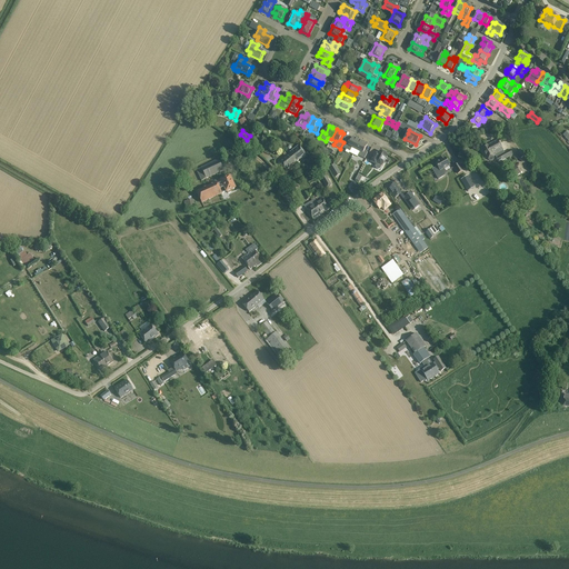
[(356,149),(360,141),(353,138),(350,143),(347,142),(343,148),(350,151),(352,148),(356,149)]
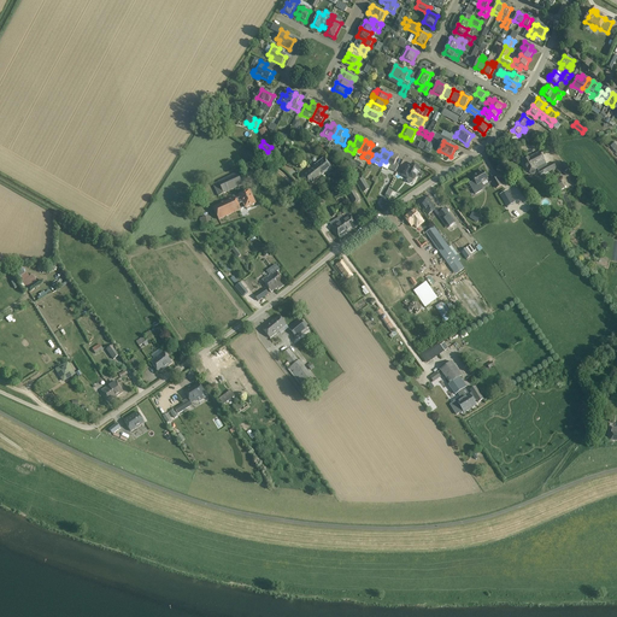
[(548,165),(540,152),(524,160),(532,172),(530,174),(530,175),(533,175),(534,175),(535,174),(535,172),(535,171),(535,170),(538,169),(541,176),(552,170),(553,171),(557,169),(553,163),(548,165)]
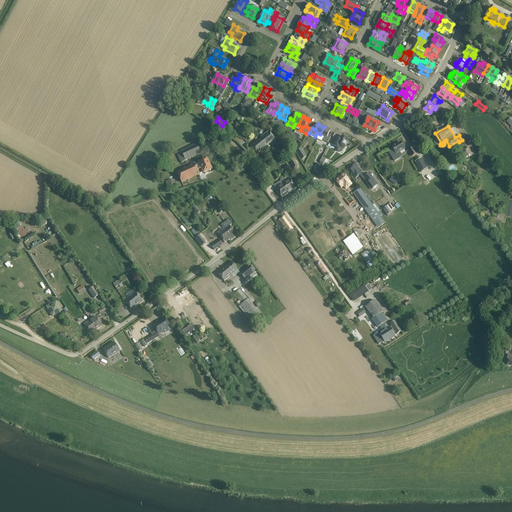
[(324,127),(320,134),(324,136),(323,140),(328,143),(331,137),(328,136),(331,130),(324,127)]
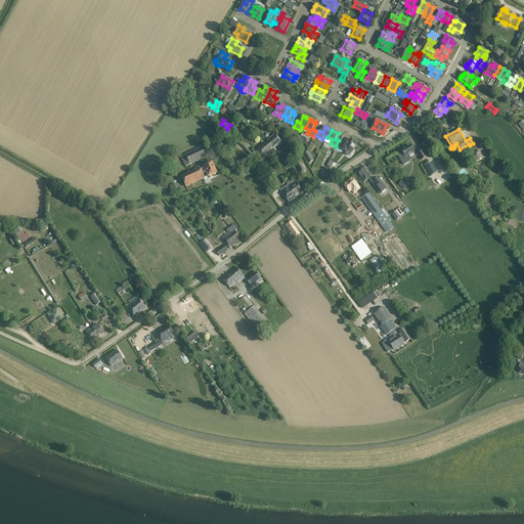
[(275,134),(265,143),(267,146),(269,144),(273,149),(281,142),(275,134)]
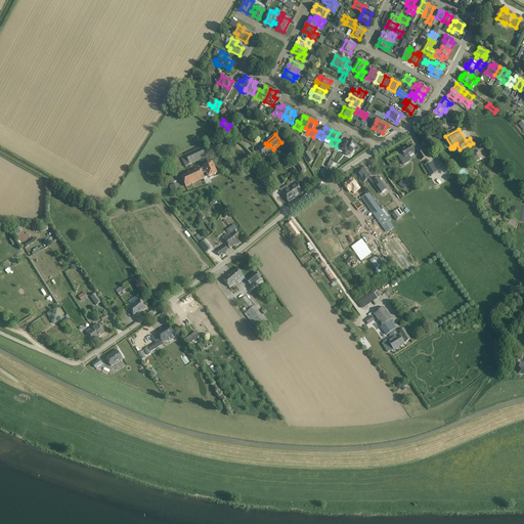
[(483,143),(479,138),(475,141),(479,146),(483,143)]
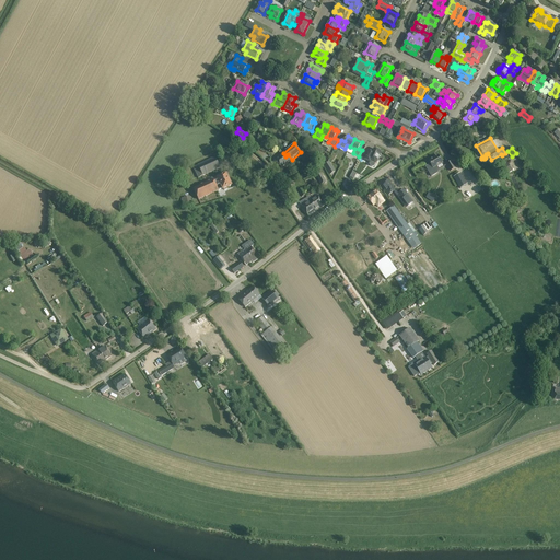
[(364,159),(371,162),(370,164),(370,165),(373,166),(374,166),(376,162),(376,163),(382,152),(374,149),(372,154),(368,152),(364,159)]
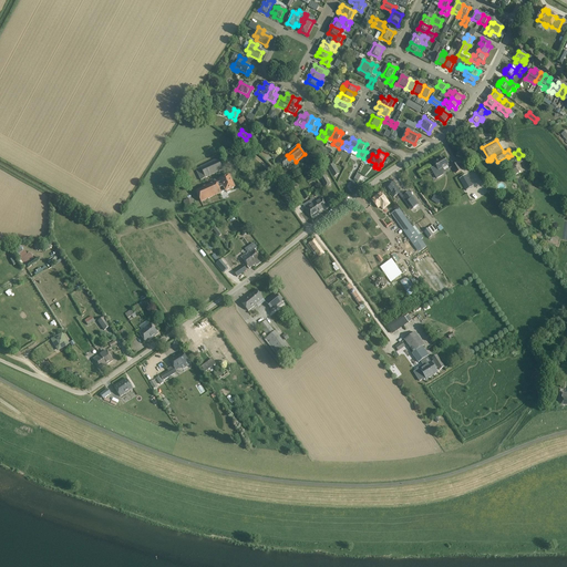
[(286,169),(296,162),(291,156),(289,158),(287,155),(279,161),(286,169)]
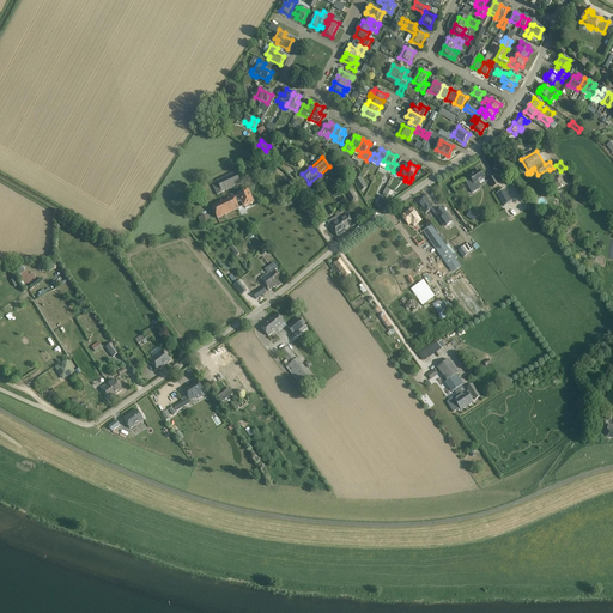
[(469,176),(472,180),(466,183),(472,194),(479,189),(480,186),(479,182),(485,178),(480,170),(469,176)]
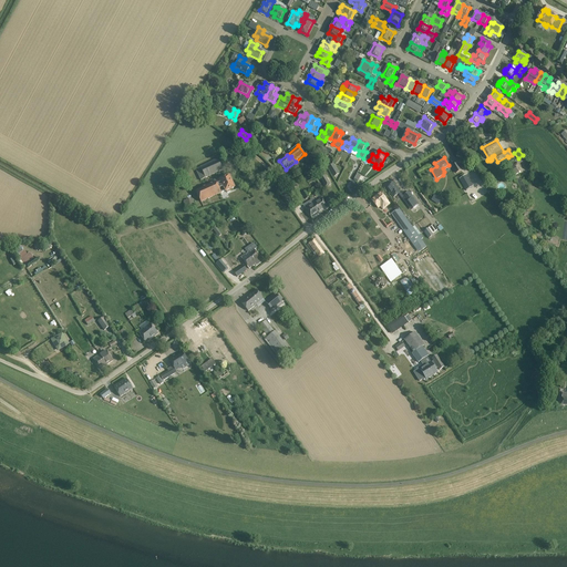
[(224,169),(219,158),(196,169),(202,181),(224,169)]
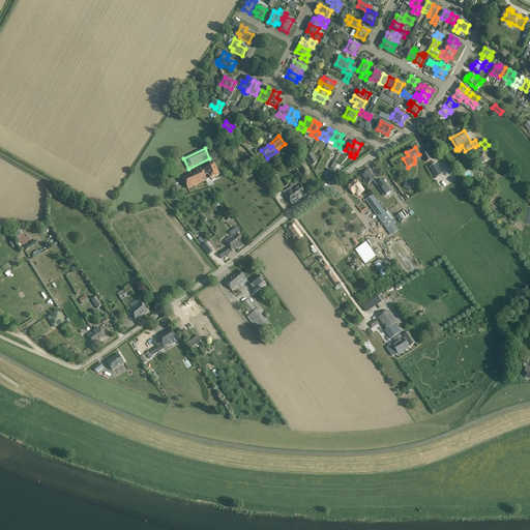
[(300,156),(297,151),(290,154),(292,160),(300,156)]
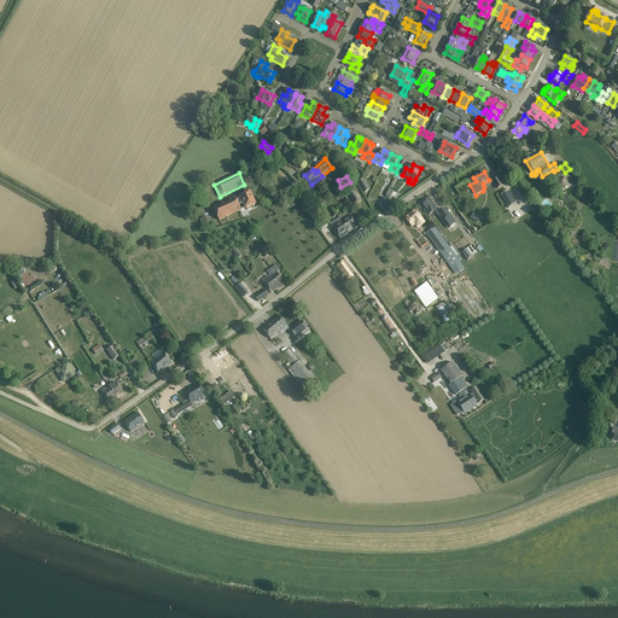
[(503,186),(499,178),(493,181),(497,190),(503,186)]
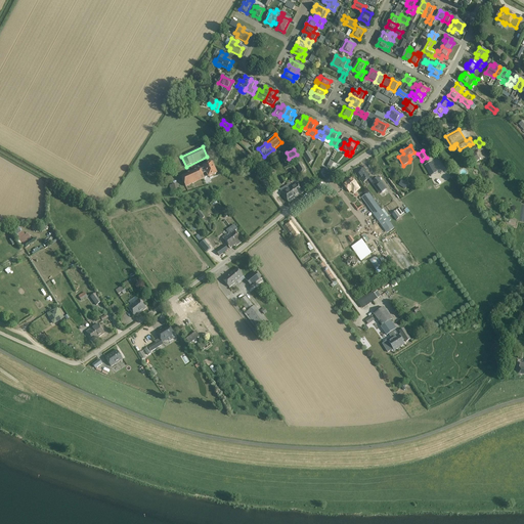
[(474,153),(474,151),(467,156),(468,157),(472,165),(480,160),(475,153),(474,153)]
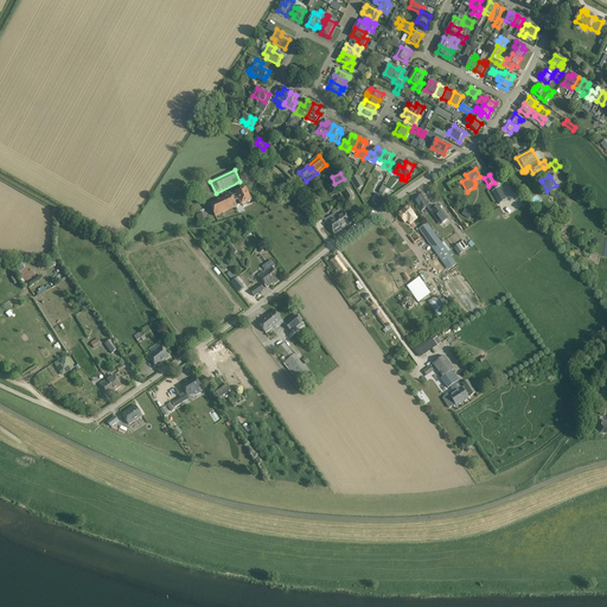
[(353,181),(359,190),(364,186),(358,178),(353,181)]
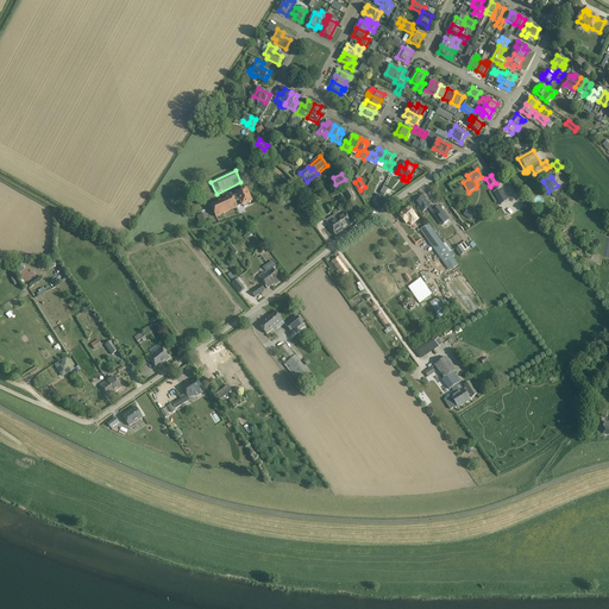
[(355,199),(349,188),(343,190),(350,201),(355,199)]
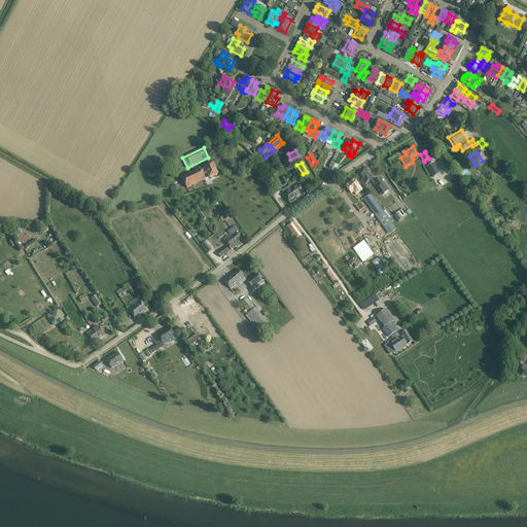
[(218,175),(213,164),(204,168),(205,168),(182,178),(187,187),(209,177),(210,179),(211,178),(211,179),(214,178),(214,177),(218,175)]
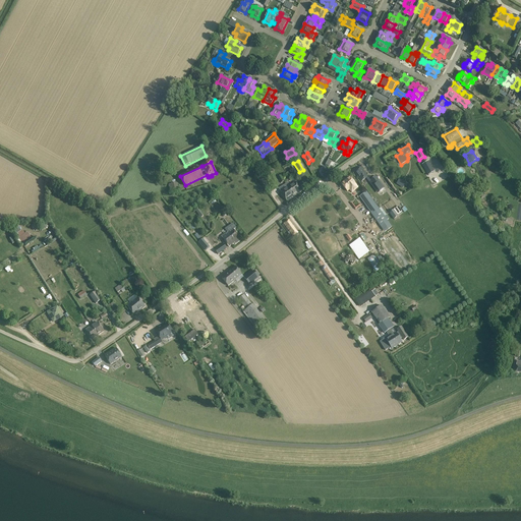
[(435,172),(428,162),(422,165),(428,175),(435,172)]
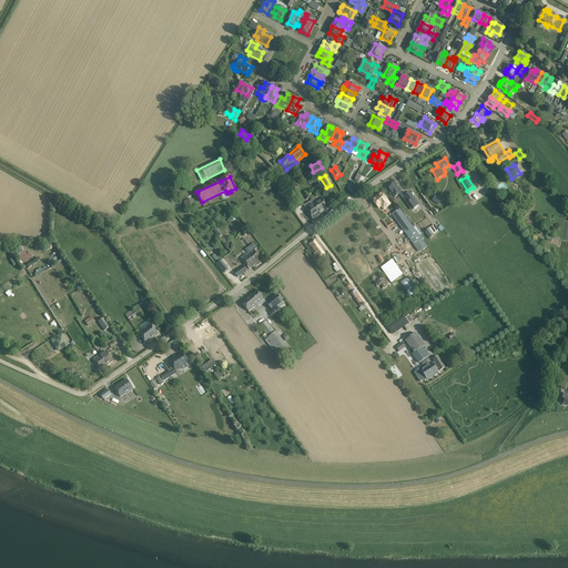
[(402,195),(403,194),(394,182),(387,188),(395,198),(399,193),(402,195)]
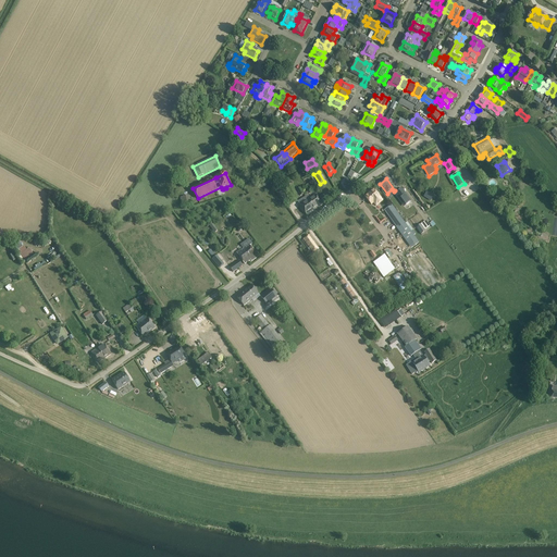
[(383,200),(381,197),(374,188),(366,196),(372,203),(374,202),(376,205),(383,200)]
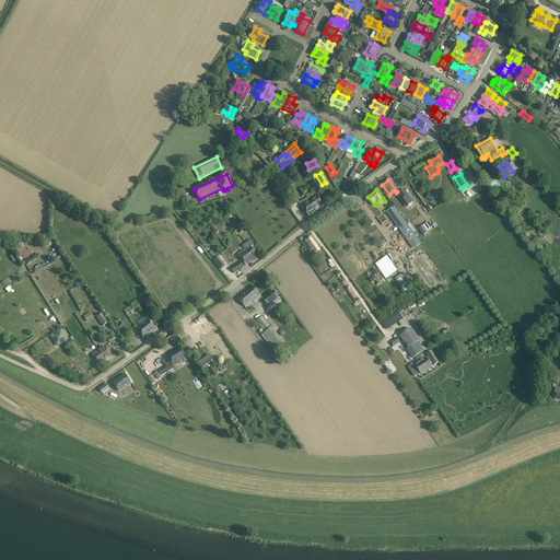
[(413,202),(404,189),(398,194),(408,206),(413,202)]
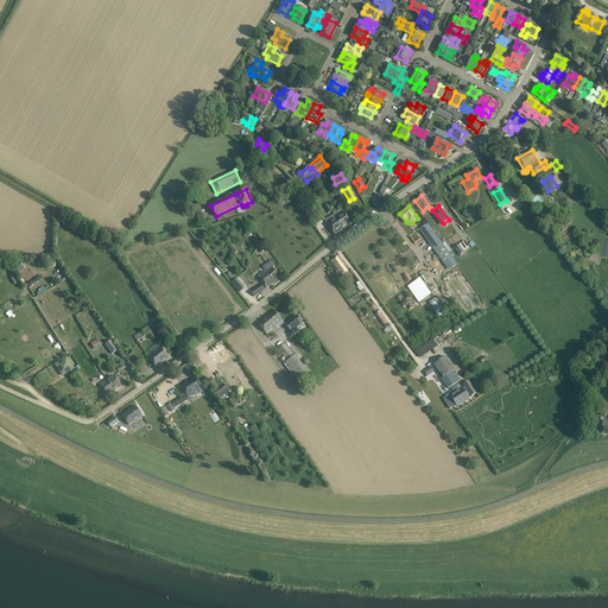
[(336,219),(344,229),(353,223),(346,213),(336,219)]
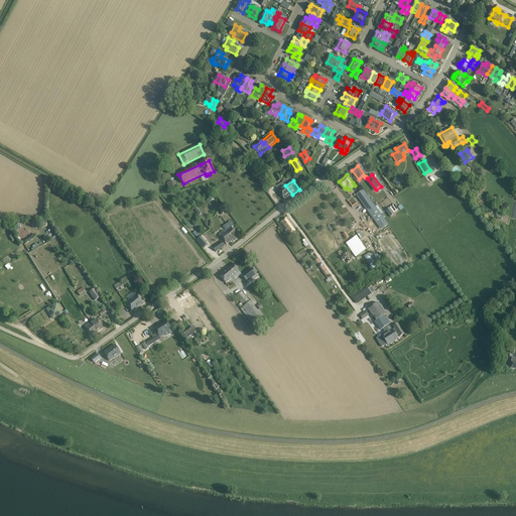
[(177,189),(175,181),(167,183),(169,191),(177,189)]
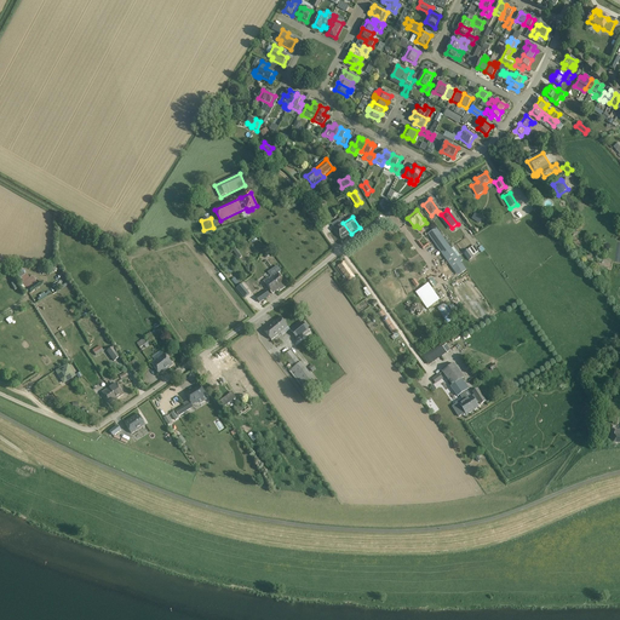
[(351,234),(343,223),(336,228),(343,240),(351,234)]
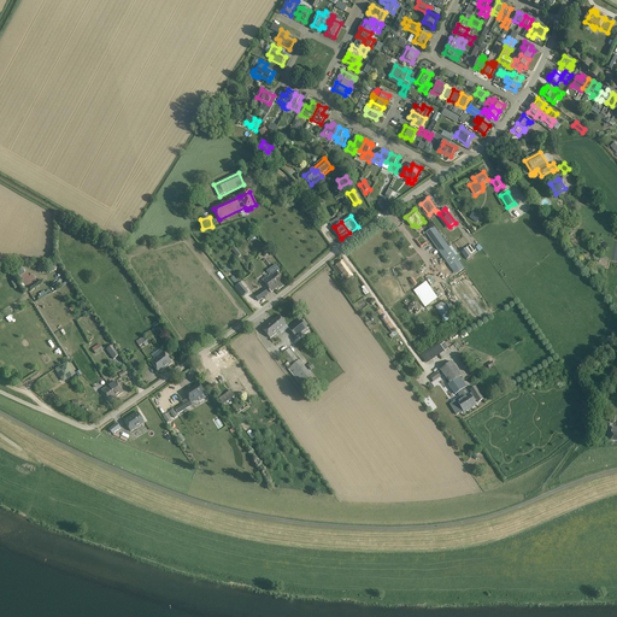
[(450,247),(435,227),(425,233),(441,253),(451,269),(460,263),(450,247)]
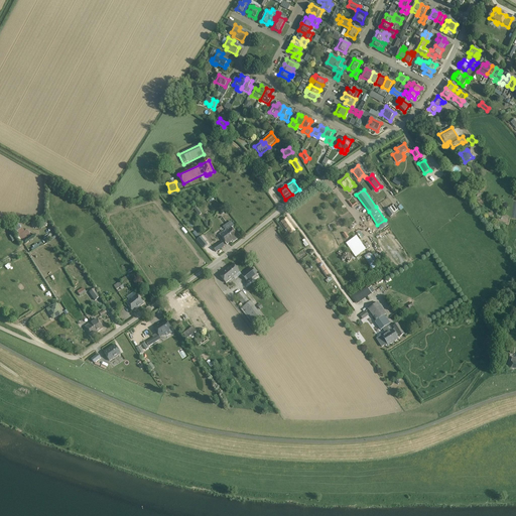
[(202,214),(197,207),(194,209),(199,216),(202,214)]
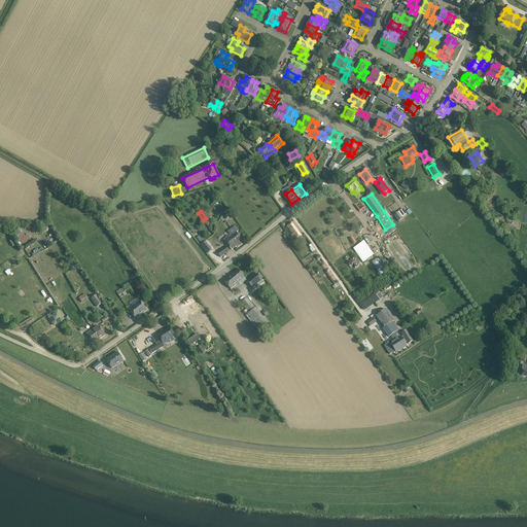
[(402,218),(398,212),(393,215),(398,222),(402,218)]
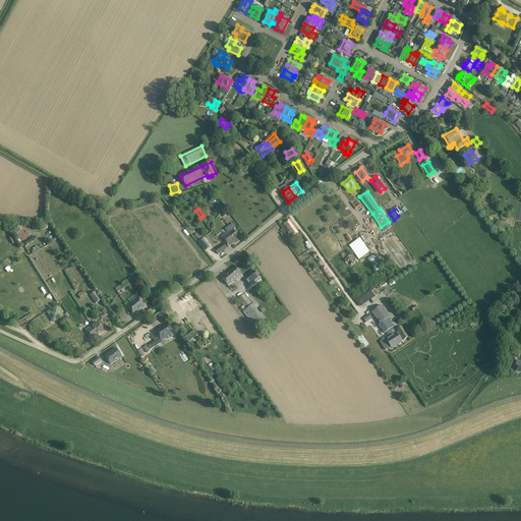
[(298,233),(290,221),(284,226),(292,238),(298,233)]
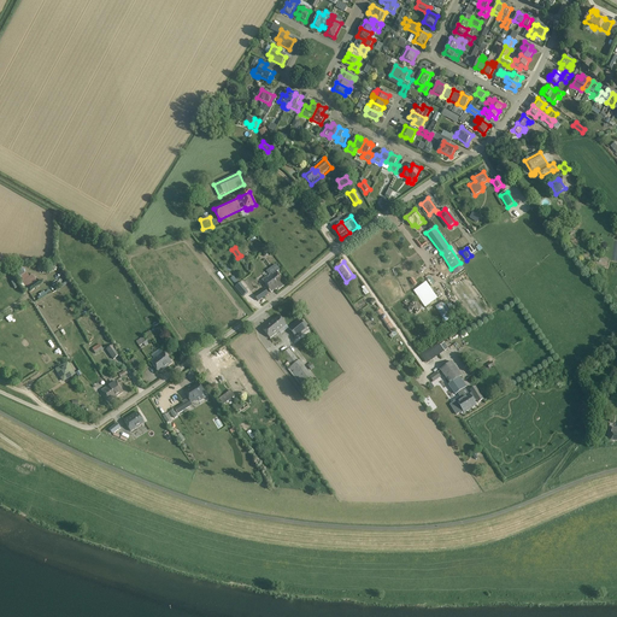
[(29,277),(24,270),(17,274),(16,275),(21,283),(29,277)]
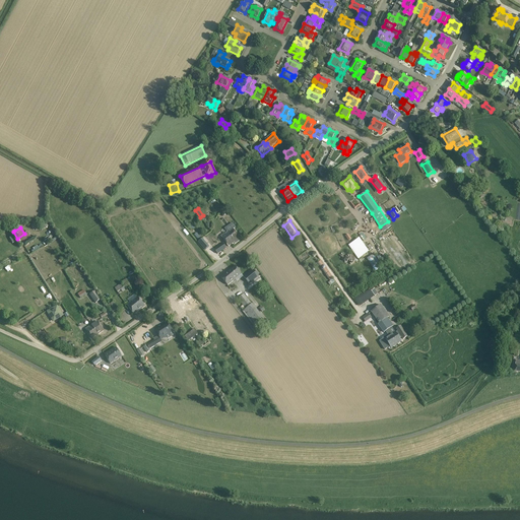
[(241,240),(233,229),(221,237),(229,247),(234,243),(235,244),(241,240)]
